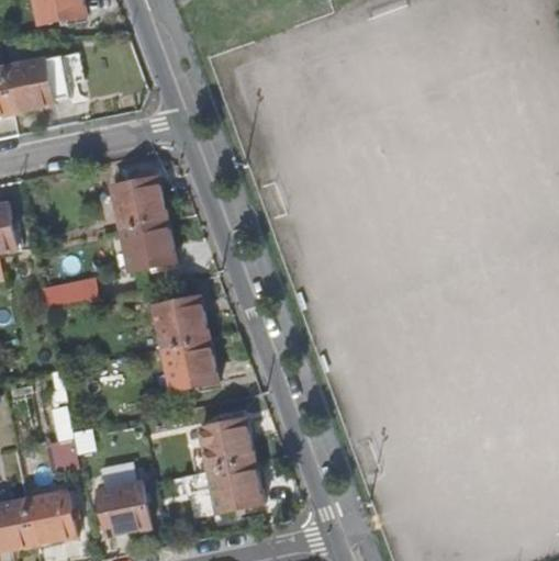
[(85,13),(81,0),(33,0),(38,23),(85,13)]
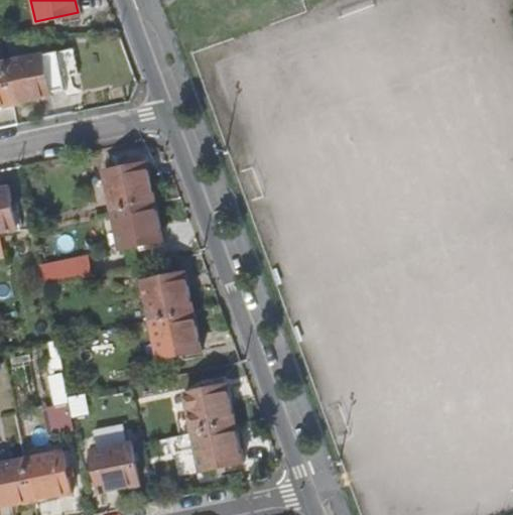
[(42,52),(4,60),(12,104),(51,96),(42,52)]
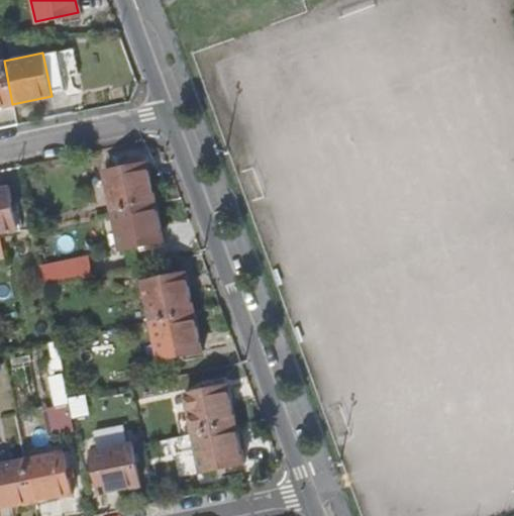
[(0,106),(12,104),(4,61),(0,62),(0,106)]
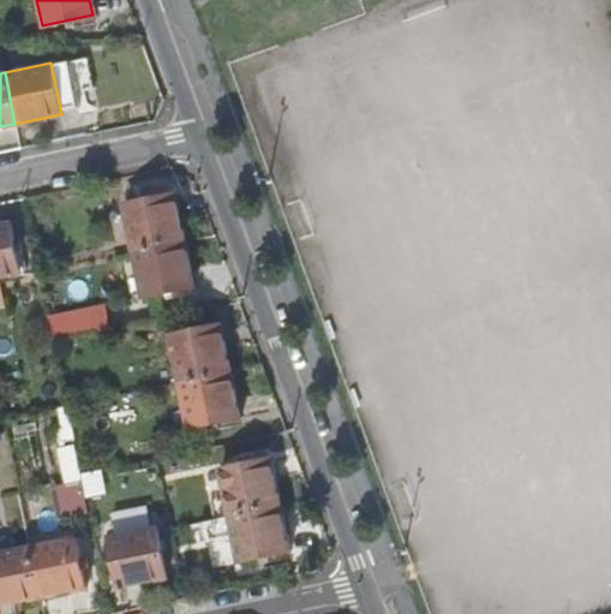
[(125,203),(135,251),(184,240),(174,192),(125,203)]
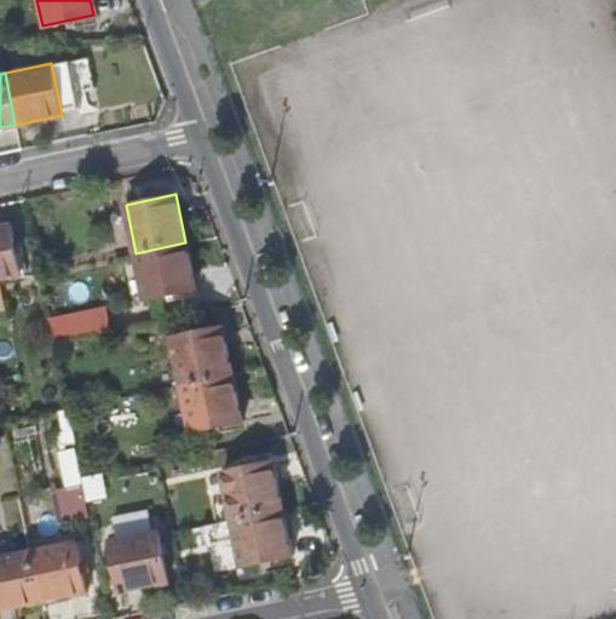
[(7,225),(0,227),(0,278),(18,274),(7,225)]
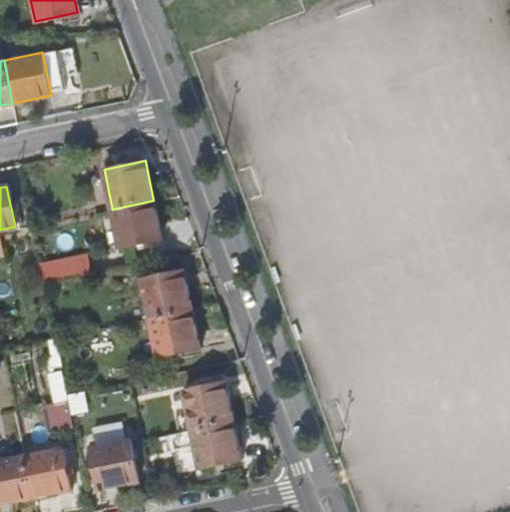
[(161,237),(153,200),(112,209),(120,246),(161,237)]
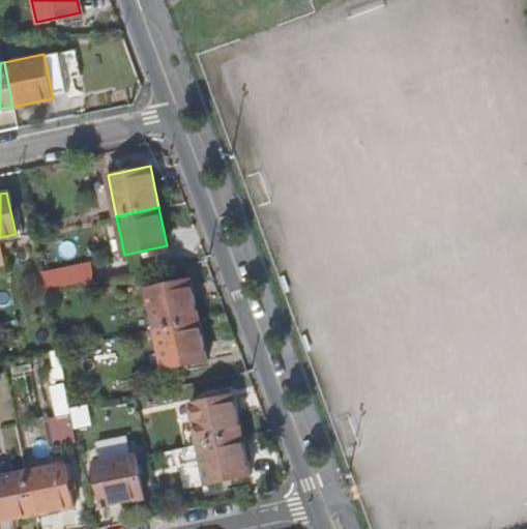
[(40,271),(45,293),(81,286),(76,264),(40,271)]
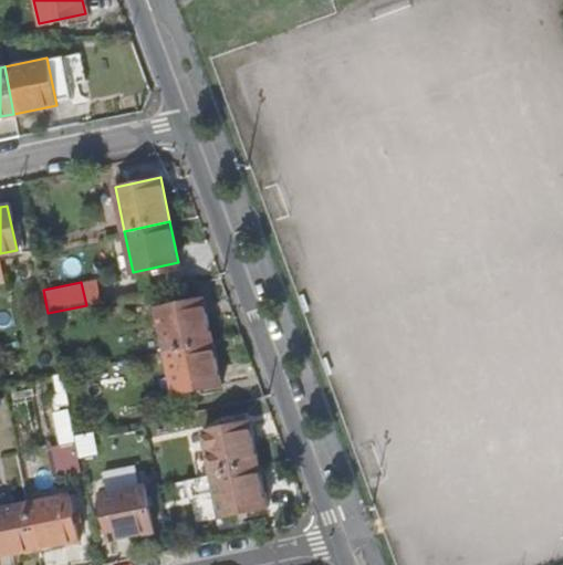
[(156,307),(165,351),(211,342),(201,299),(156,307)]
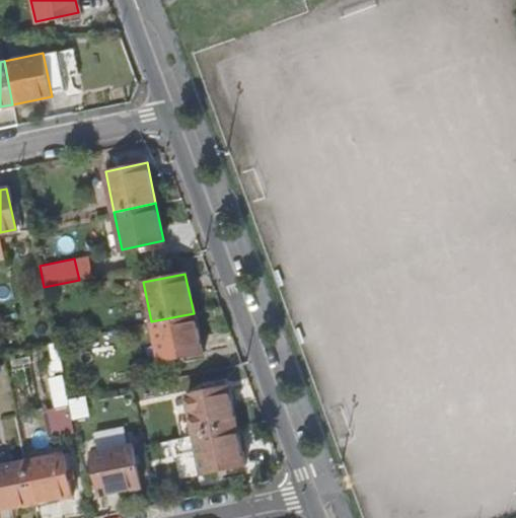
[(194,313),(151,321),(160,361),(202,352),(194,313)]
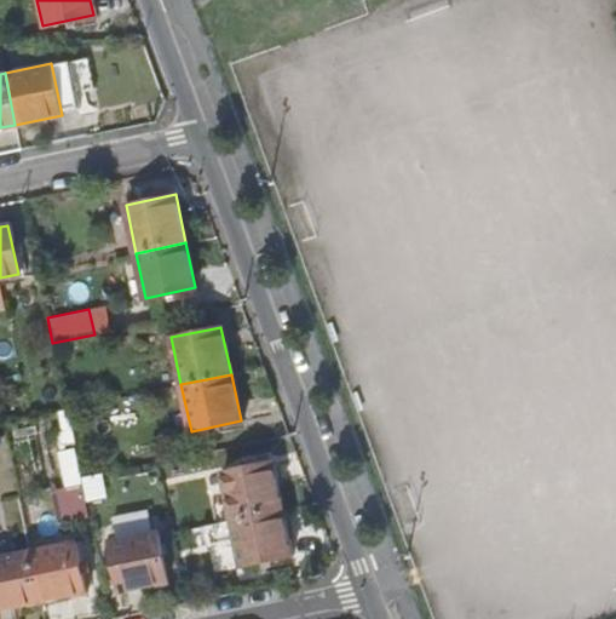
[(222,475),(231,522),(280,511),(270,464),(222,475)]
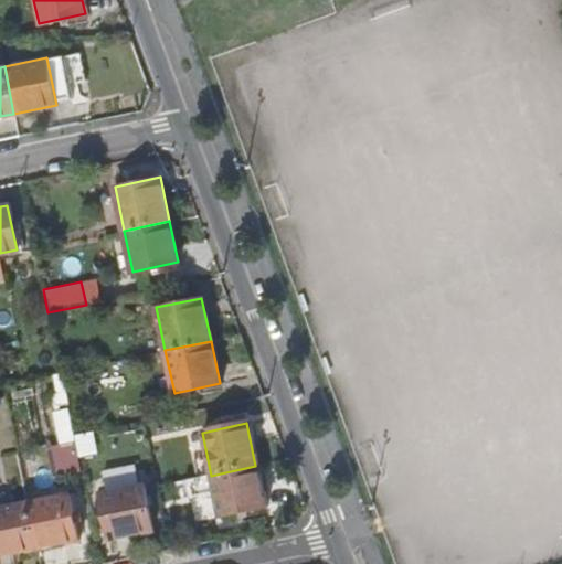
[(93,433),(77,436),(81,455),(97,451),(93,433)]
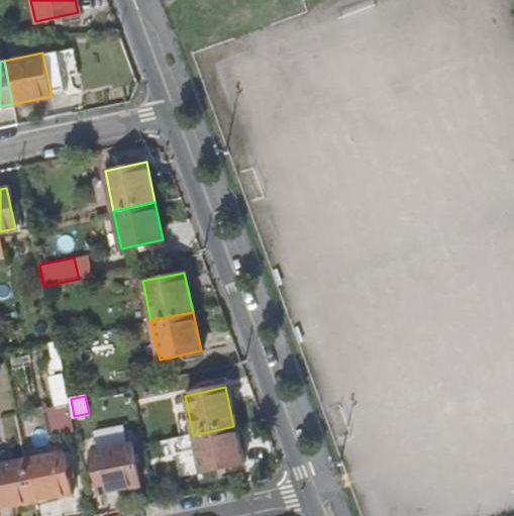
[(72,429),(71,397),(47,398),(49,430),(72,429)]
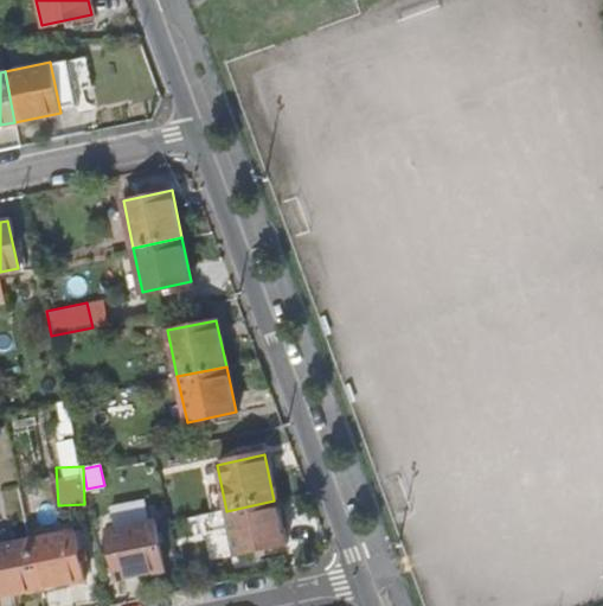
[(283,544),(274,501),(226,511),(236,556),(283,544)]
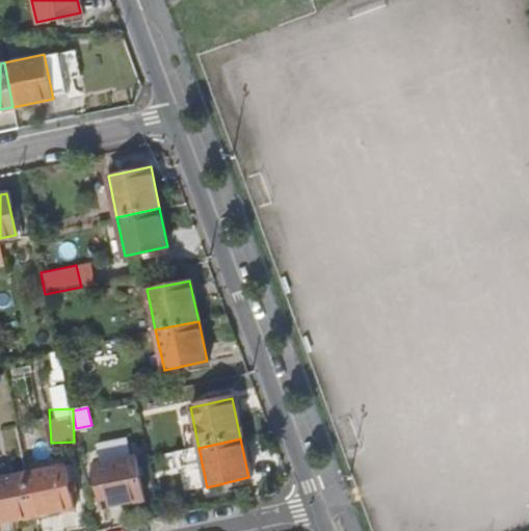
[(132,458),(91,466),(101,509),(140,501),(132,458)]
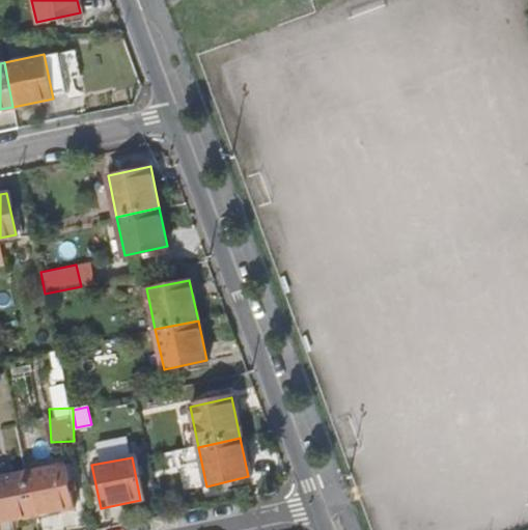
[(63,466),(23,474),(31,517),(73,507),(63,466)]
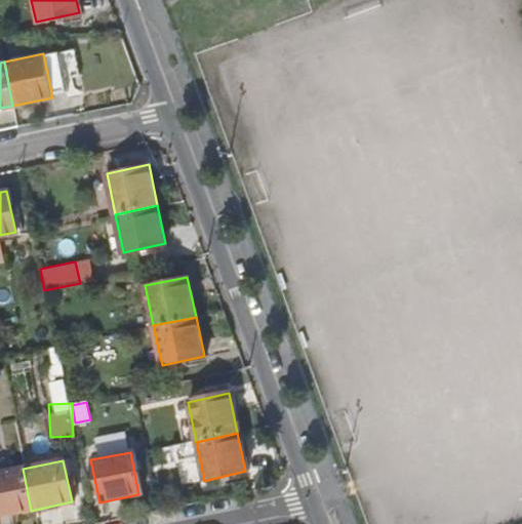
[(0,517),(31,511),(23,469),(0,473),(0,517)]
